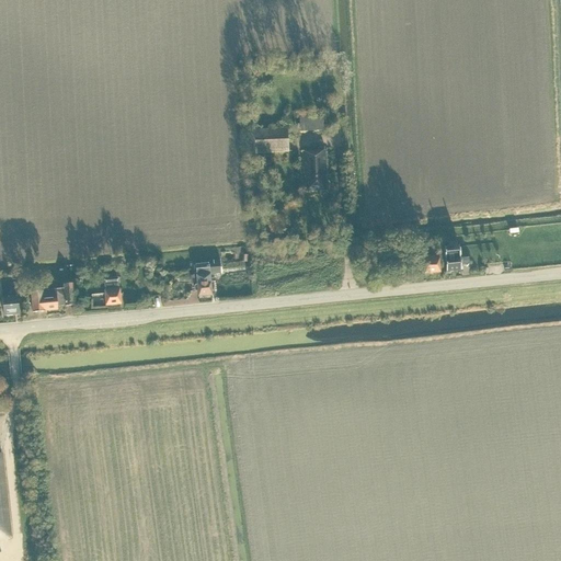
[(310,117),(311,132),(323,132),(323,116),(310,117)]
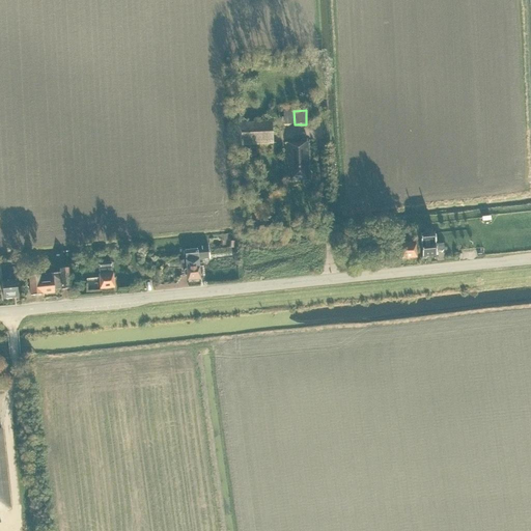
[(235,146),(272,144),(271,121),(233,123),(235,146)]
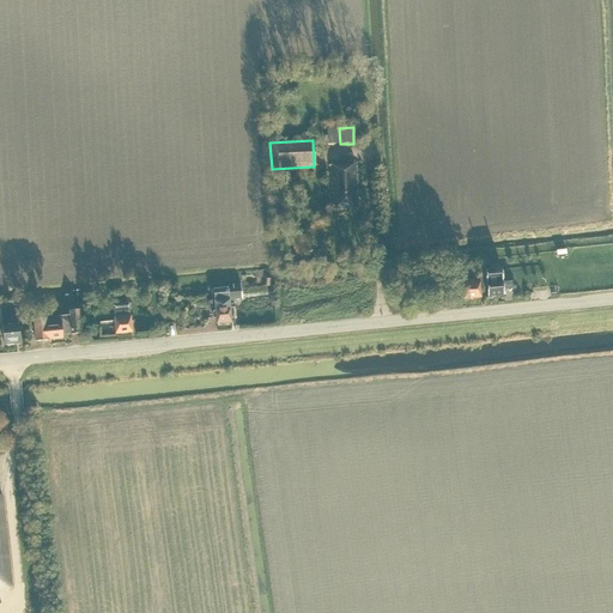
[(356,193),(357,192),(354,165),(329,167),(332,194),(334,194),(334,208),(354,207),(354,199),(356,199),(356,193)]
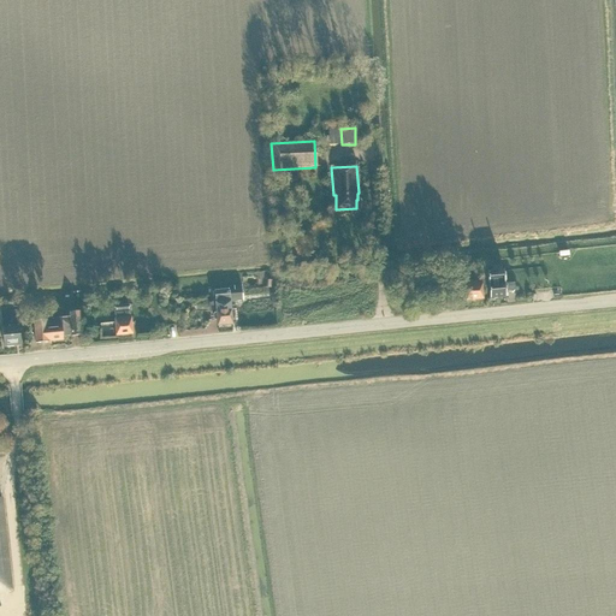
[(490,267),(491,272),(487,272),(490,300),(505,297),(503,271),(502,271),(502,266),(490,267)]
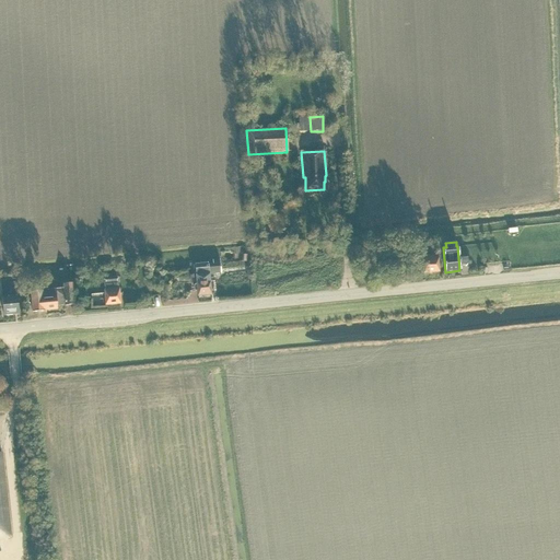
[(423,272),(439,271),(436,254),(421,255),(423,272)]
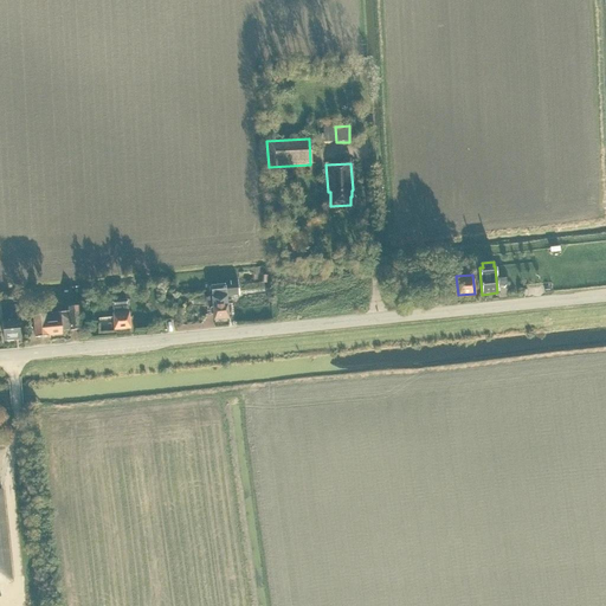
[(211,316),(213,315),(213,321),(227,320),(226,300),(231,300),(230,297),(238,296),(237,282),(230,282),(230,287),(211,288),(212,308),(211,309),(210,310),(210,315),(211,316)]
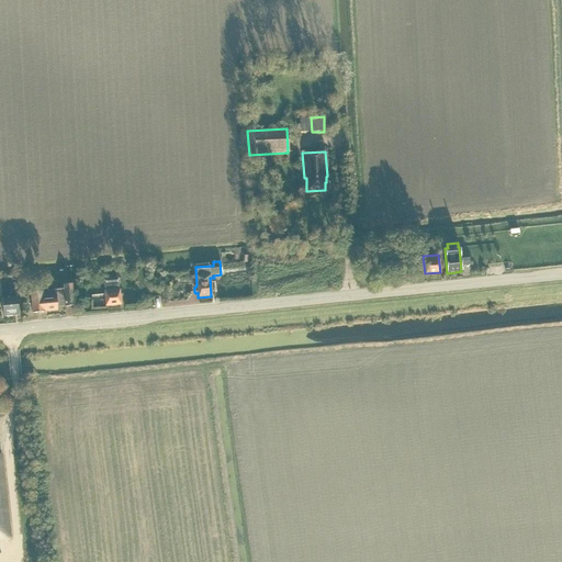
[(103,291),(105,306),(120,305),(119,289),(117,290),(117,288),(117,281),(103,282),(103,289),(104,289),(104,291),(103,291)]
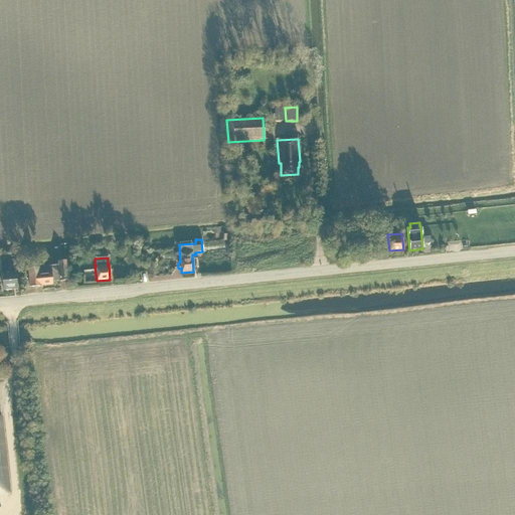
[(58,282),(67,281),(66,261),(57,262),(57,266),(39,268),(27,269),(29,286),(52,284),(52,281),(58,281),(58,282)]
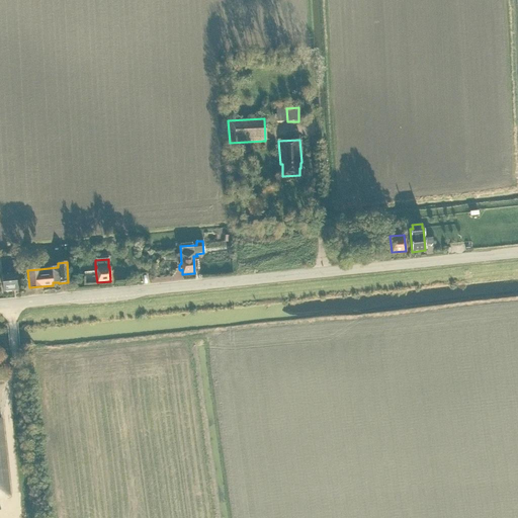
[(16,289),(15,276),(18,276),(18,274),(14,274),(14,273),(7,274),(7,276),(5,276),(0,276),(1,282),(2,282),(2,290),(5,290),(5,291),(11,291),(10,289),(16,289)]
